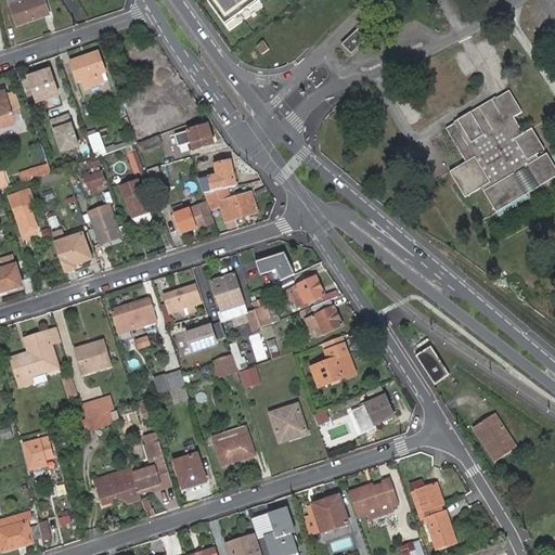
[(41,8),(46,5),(43,0),(8,0),(17,25),(44,15),(41,8)]
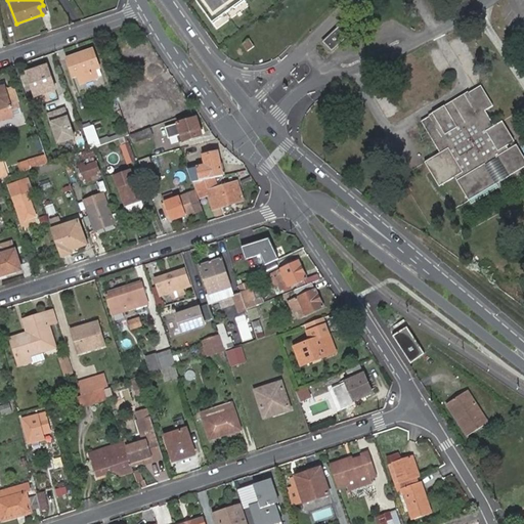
[(194,0),(213,27),(246,4),(243,0),(194,0)]
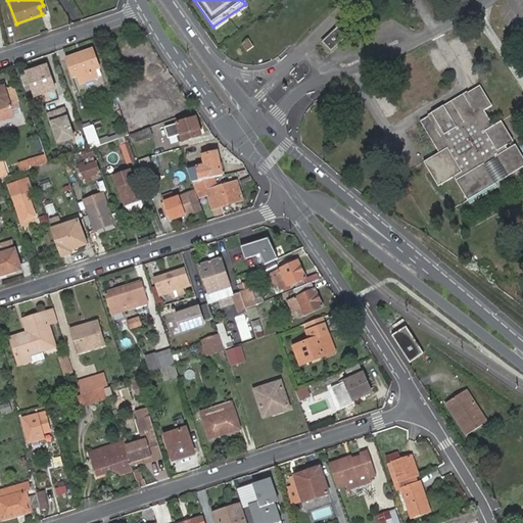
[(339,32),(335,35),(341,42),(345,38),(339,32)]
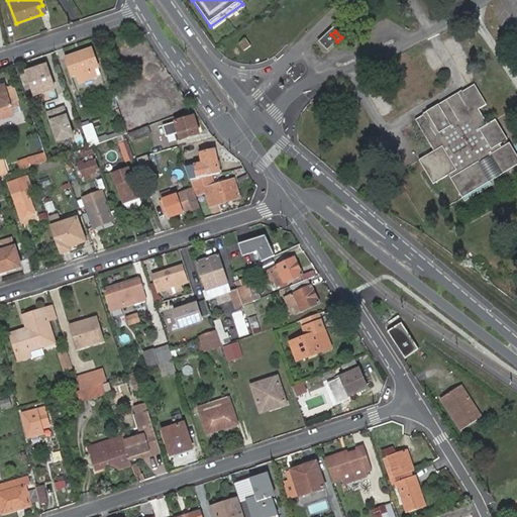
[(337,41),(331,34),(322,43),(328,49),(337,41)]
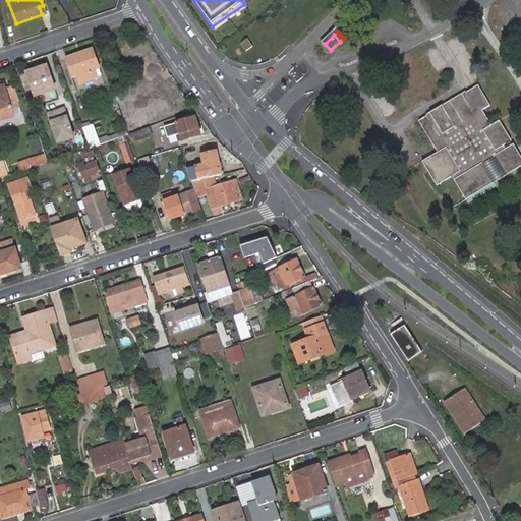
[(67,59),(73,76),(99,68),(93,50),(67,59)]
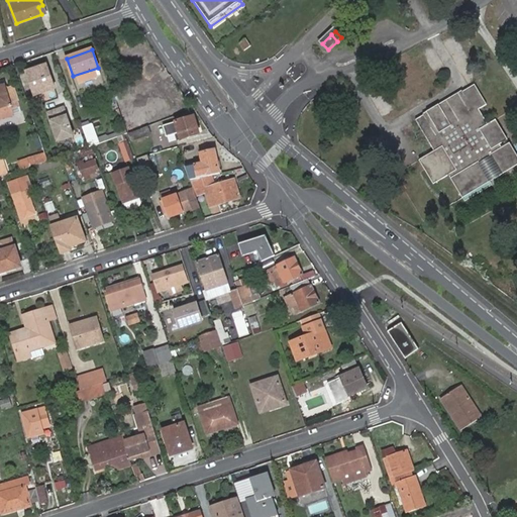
[(26,72),(34,94),(54,88),(45,65),(26,72)]
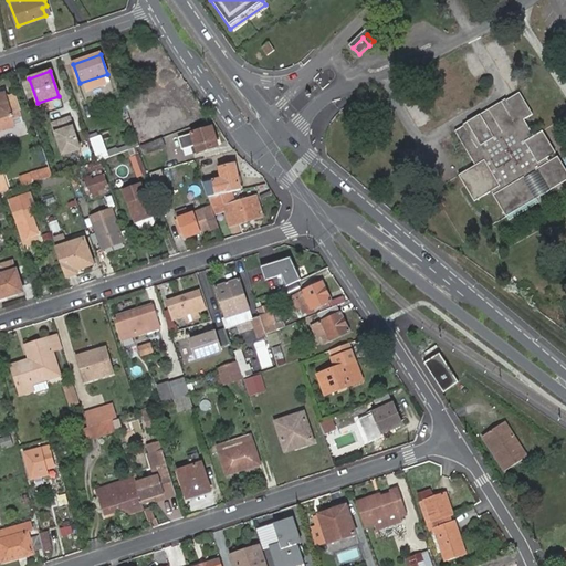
[(468,129),(465,124),(454,130),(475,165),(468,169),(484,196),(492,191),(504,211),(535,192),(525,176),(537,168),(547,186),(565,174),(565,167),(558,155),(551,159),(547,156),(552,154),(538,133),(535,135),(525,118),(533,114),(519,91),(506,98),(510,104),(468,129)]
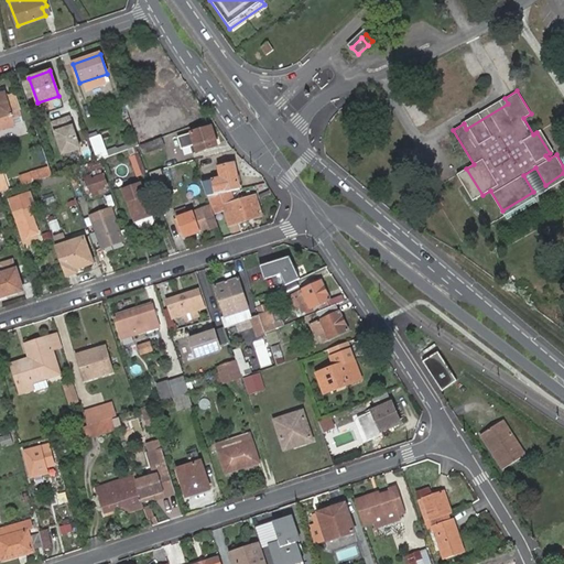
[(149,126),(156,120),(163,131),(185,118),(170,94),(140,111),(149,126)]
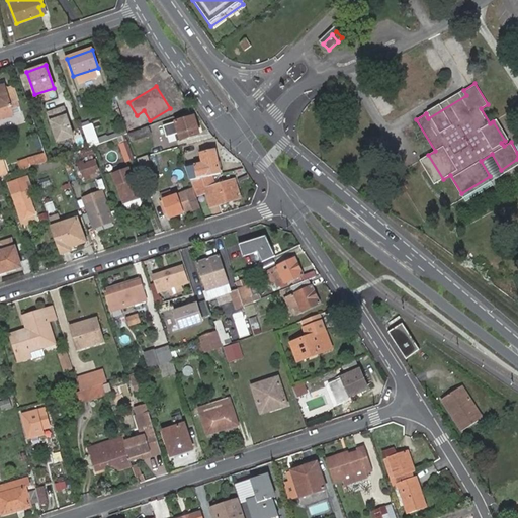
[(0,88),(0,117),(13,113),(4,87),(0,88)]
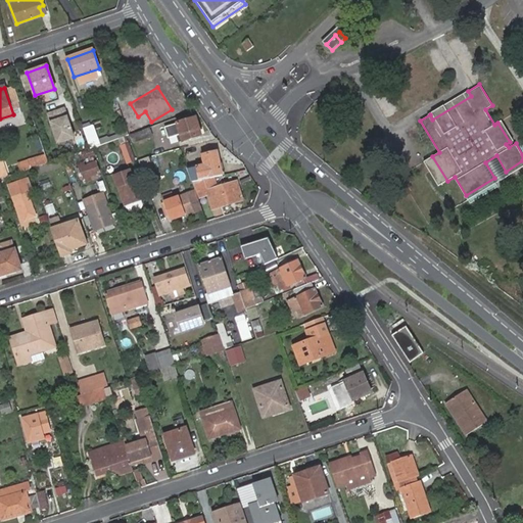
[(468,91),(430,114),(432,120),(471,96),(468,91)]
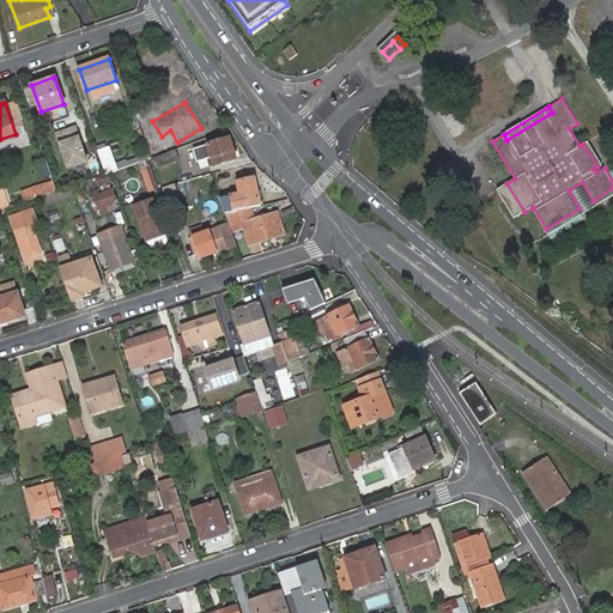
[(77,125),(54,133),(67,170),(90,163),(77,125)]
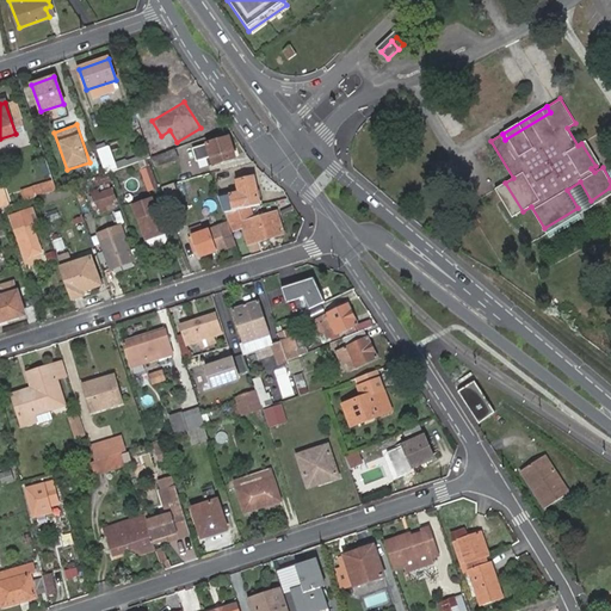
[(227,136),(191,148),(195,161),(210,156),(213,165),(234,158),(227,136)]
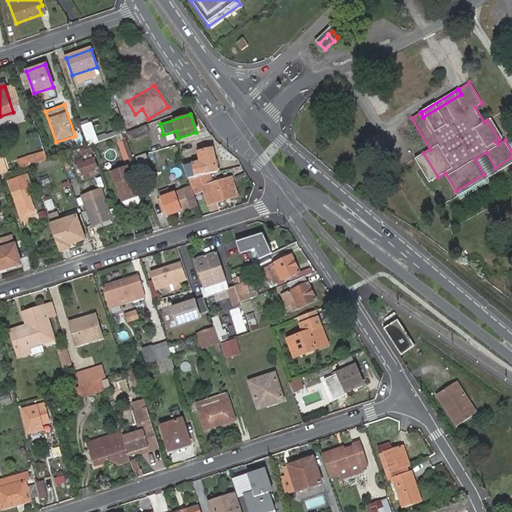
[(491,117),(487,120),(499,139),(503,136),(491,117)]
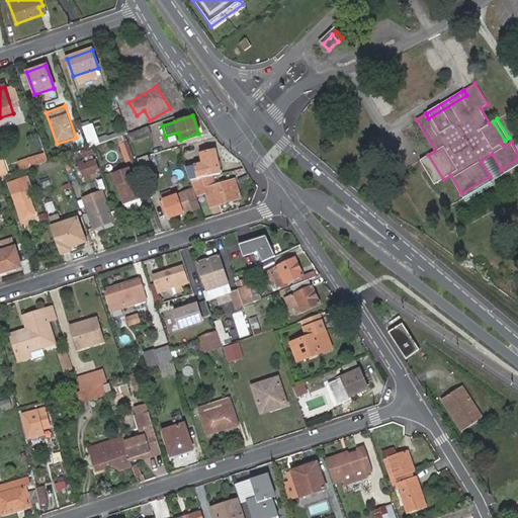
[(91,146),(100,143),(95,125),(85,127),(91,146)]
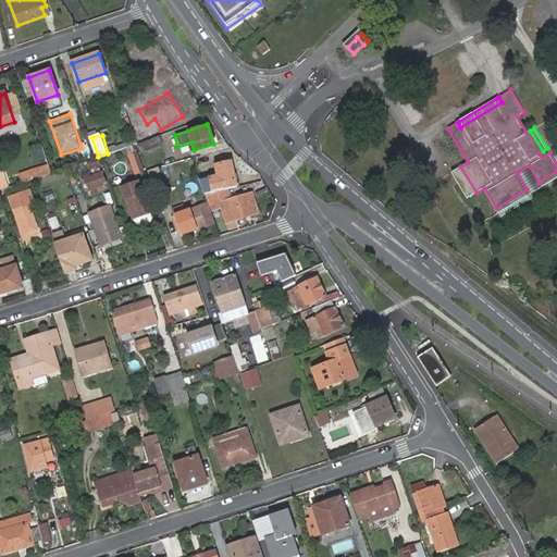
[(158,138),(137,146),(139,153),(160,145),(158,138)]
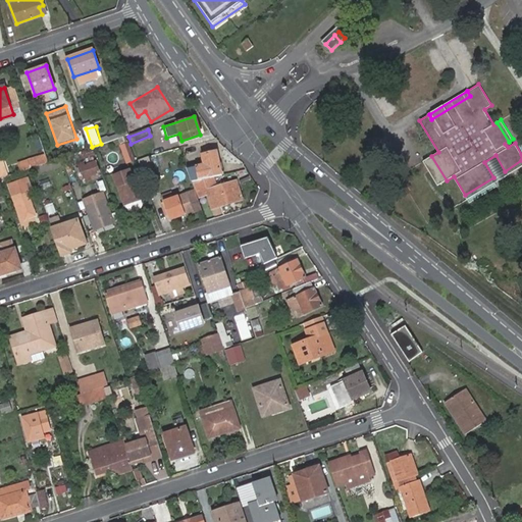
[(119,146),(125,162),(132,160),(126,144),(119,146)]
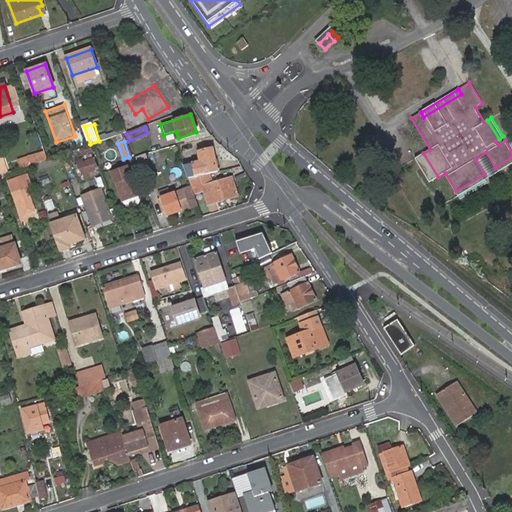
[(81,149),(84,156),(91,154),(89,146),(81,149)]
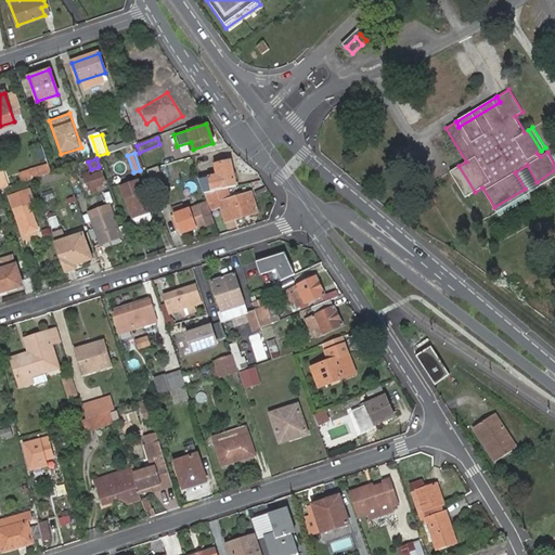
[(197,180),(203,194),(217,191),(233,188),(230,177),(234,176),(230,162),(216,165),(218,176),(197,180)]
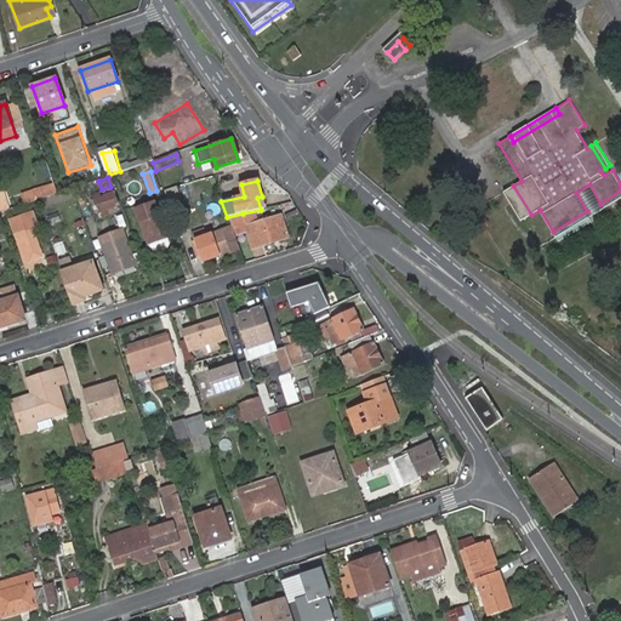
[(522,221),(531,215),(513,186),(503,192),(522,221)]
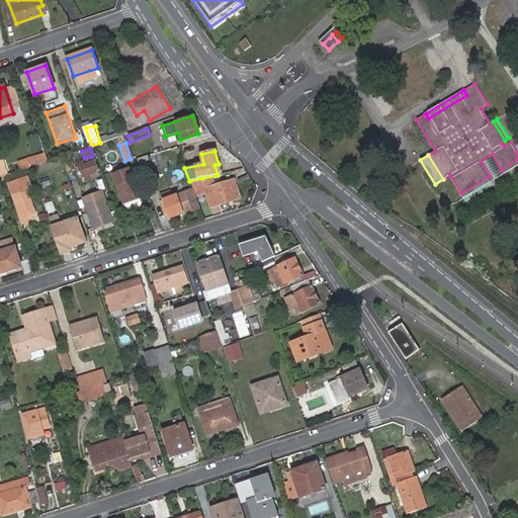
[(22,171),(32,167),(29,157),(18,161),(22,171)]
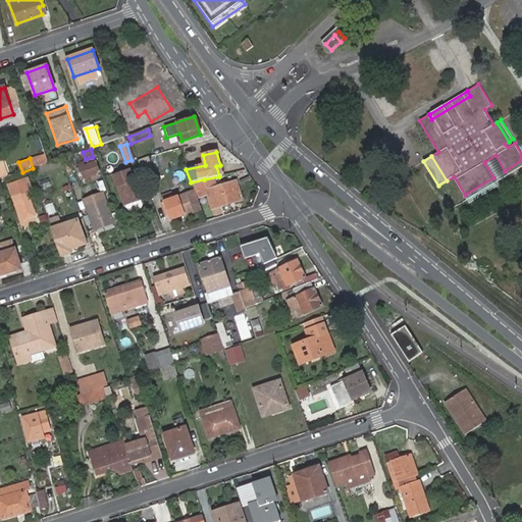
[(141,161),(147,178),(154,175),(148,159),(141,161)]
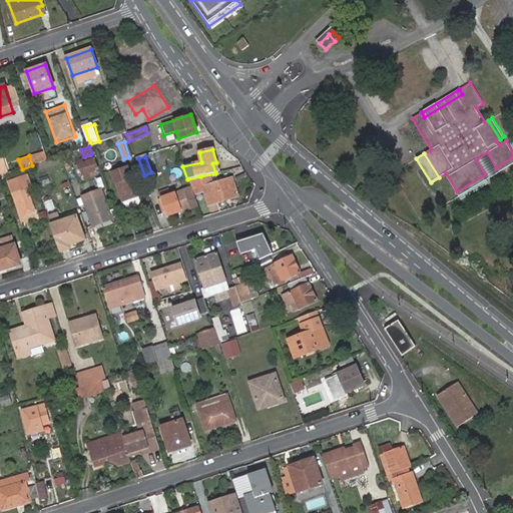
[(512,163),(512,157),(496,168),(499,172),(512,163)]
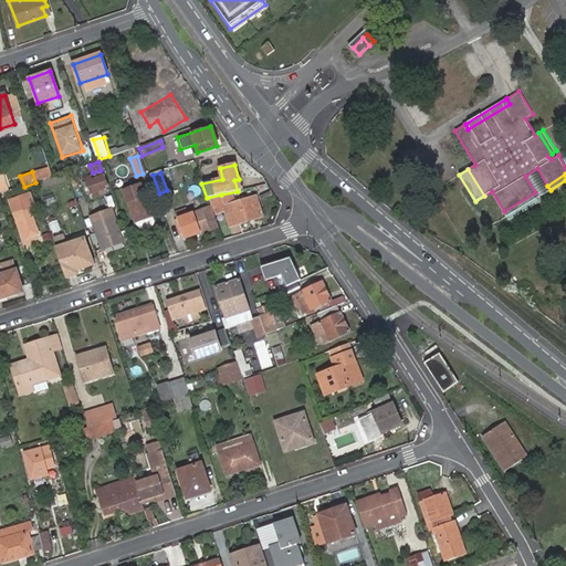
[(84,178),(90,192),(106,187),(103,176),(92,179),(91,176),(84,178)]
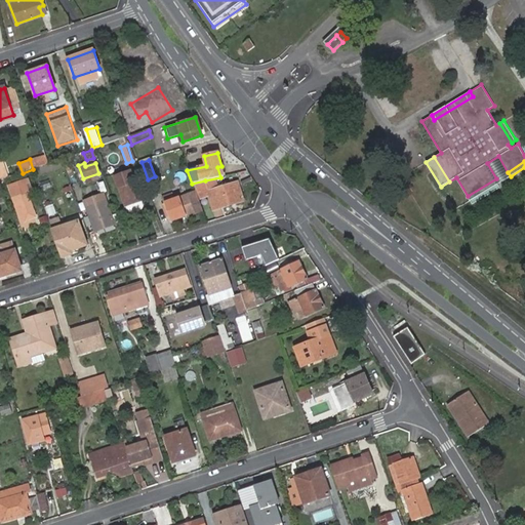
[(127,173),(112,178),(116,191),(122,207),(137,202),(127,173)]
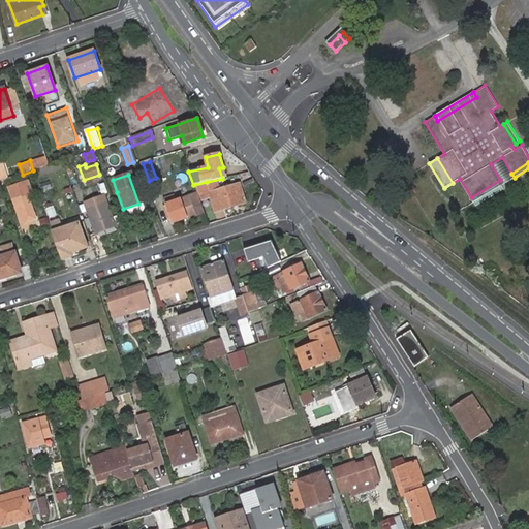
[(503,185),(500,180),(471,197),(474,203),(503,185)]
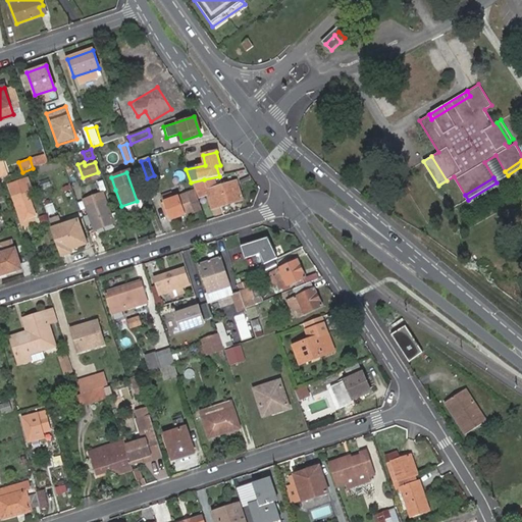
[(191,183),(198,198),(208,195),(212,209),(241,201),(237,184),(216,189),(214,180),(205,184),(204,179),(191,183)]
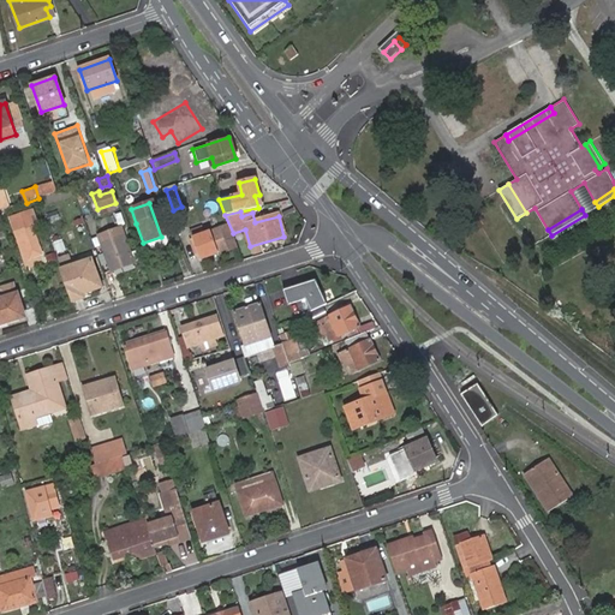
[(11,225),(24,260),(40,255),(28,219),(11,225)]
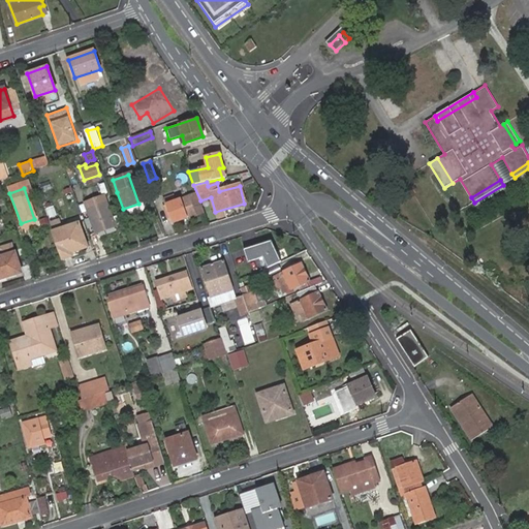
[(164,199),(173,221),(194,214),(188,196),(174,201),(173,196),(164,199)]
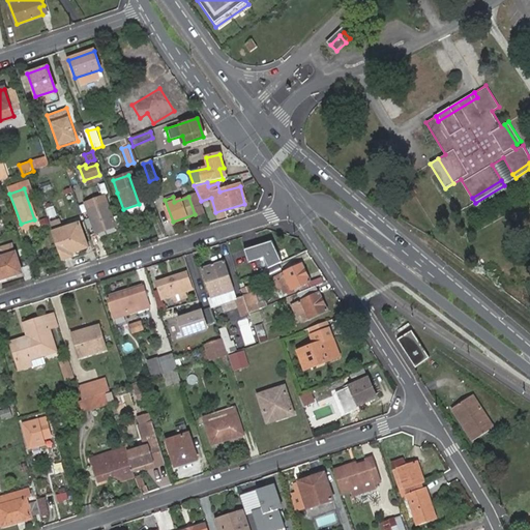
[(88,210),(96,233),(116,227),(107,203),(88,210)]
